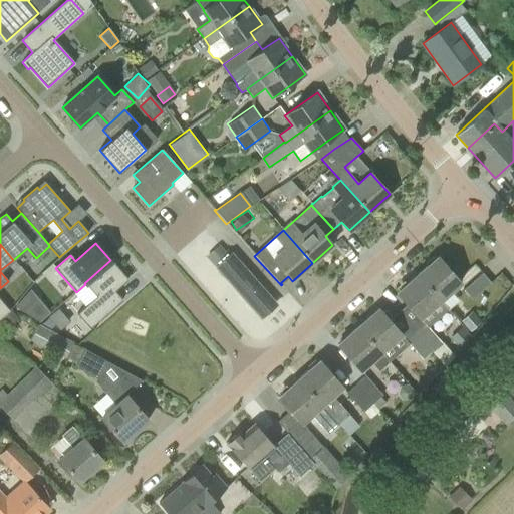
[(271,299),(244,268),(231,253),(216,267),(256,312),(271,299)]
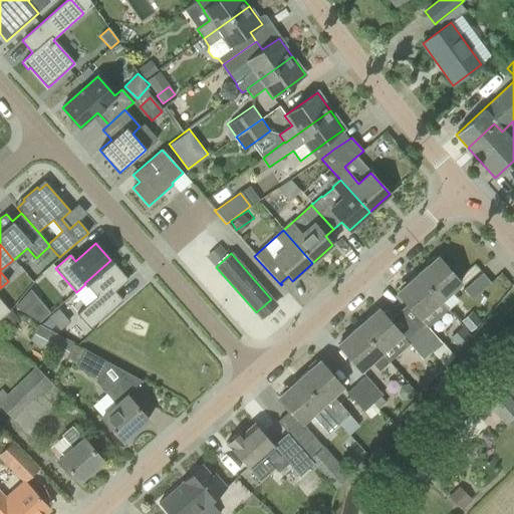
[(460,283),(457,279),(438,256),(417,275),(440,301),(460,283)]
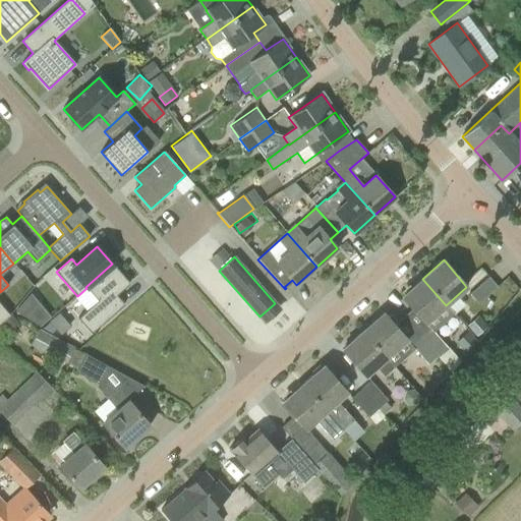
[(98,301),(77,319),(92,334),(124,304),(116,296),(130,284),(112,264),(85,287),(87,288),(98,301)]
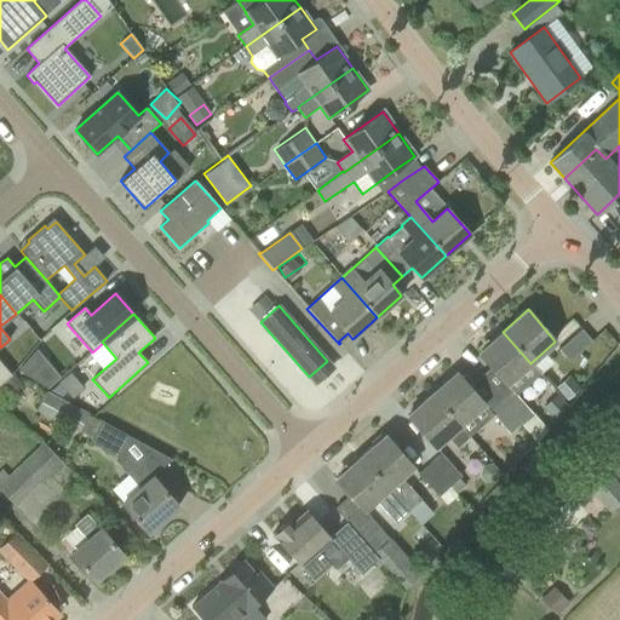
[(569,362),(592,342),(581,329),(558,350),(569,362)]
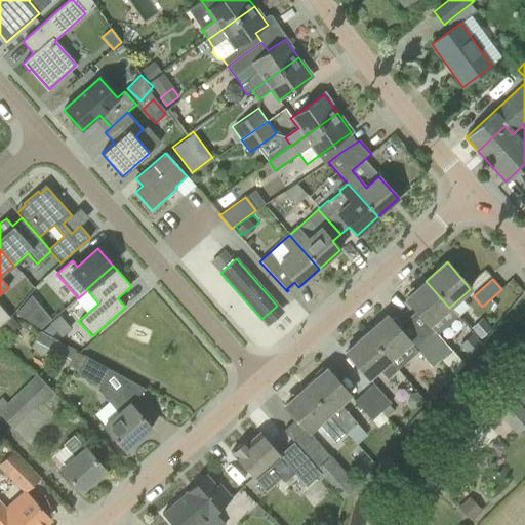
[(434,331),(425,339),(441,359),(451,351),(437,334),(457,316),(449,308),(426,281),(405,299),(434,331)]
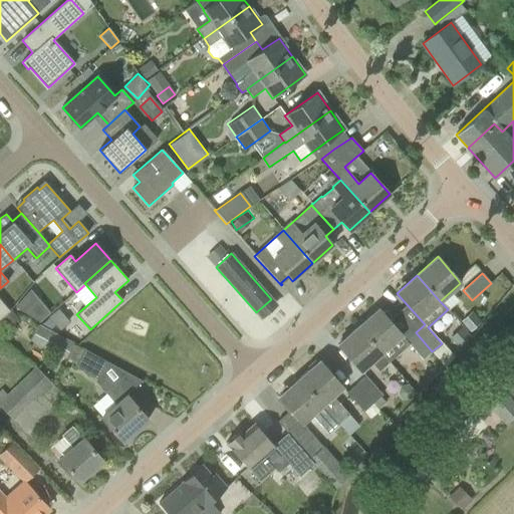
[(21,311),(37,298),(30,289),(15,307),(21,311)]
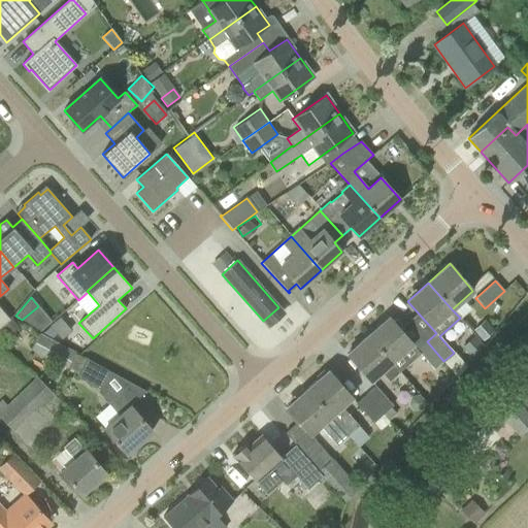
[(420,354),(417,351),(413,344),(389,318),(367,336),(399,371),(420,354)]
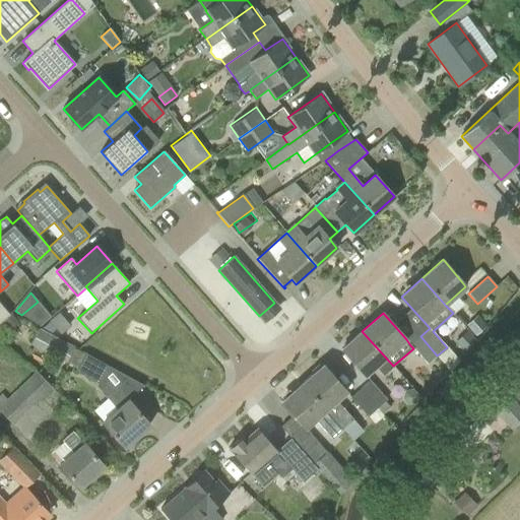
[(60,333),(69,326),(59,314),(42,328),(51,333),(56,329),(60,333)]
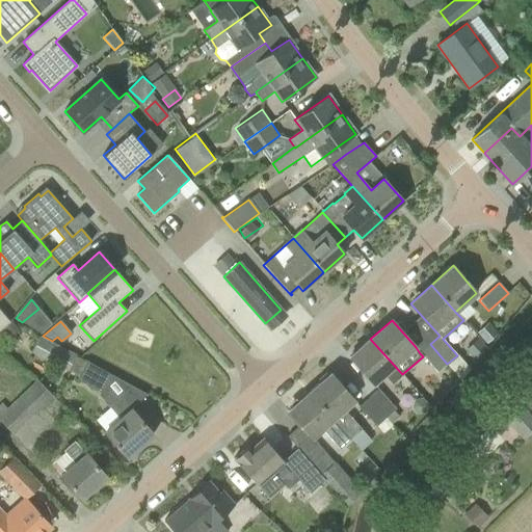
[(370,339),(349,356),(373,384),(384,374),(393,383),(402,374),(370,339)]
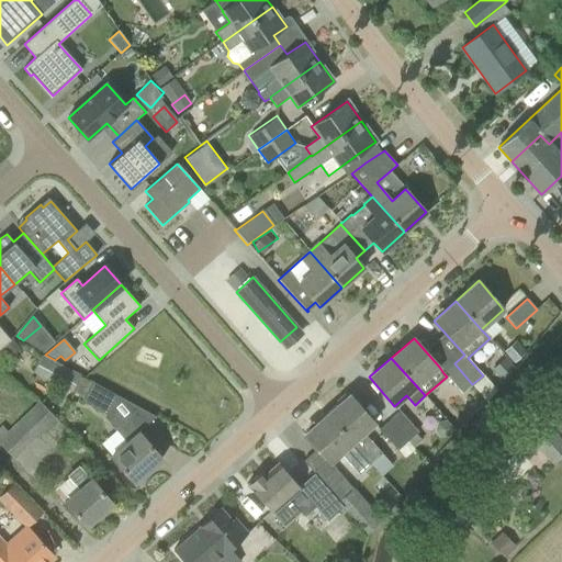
[(444,373),(447,377),(462,393),(472,384),(454,363),(444,373)]
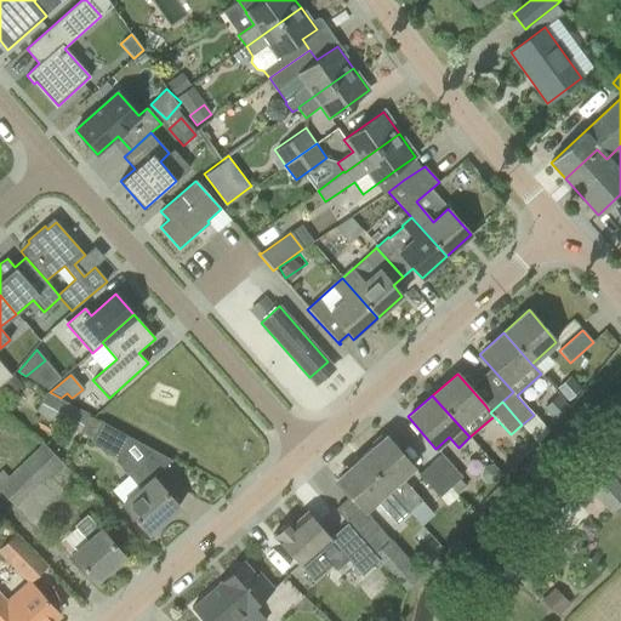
[(152,478),(140,463),(149,445),(102,420),(90,442),(121,459),(119,463),(127,474),(140,489),(123,503),(149,534),(155,534),(163,528),(163,522),(178,508),(153,478),(152,478)]
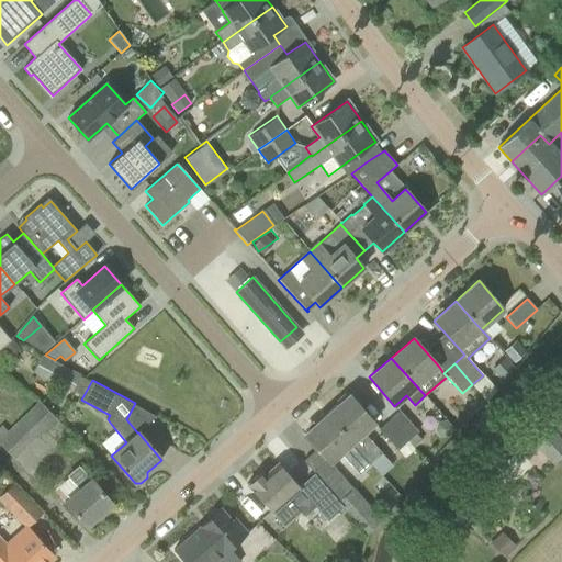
[(363,457),(370,464),(381,453),(363,433),(374,424),(349,395),(327,414),(364,457),(363,457)]
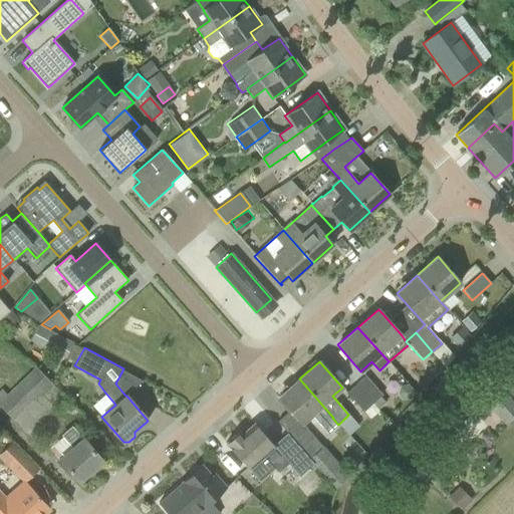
[(0,406),(14,420),(52,382),(36,366),(8,395),(2,389),(0,391),(0,406)]
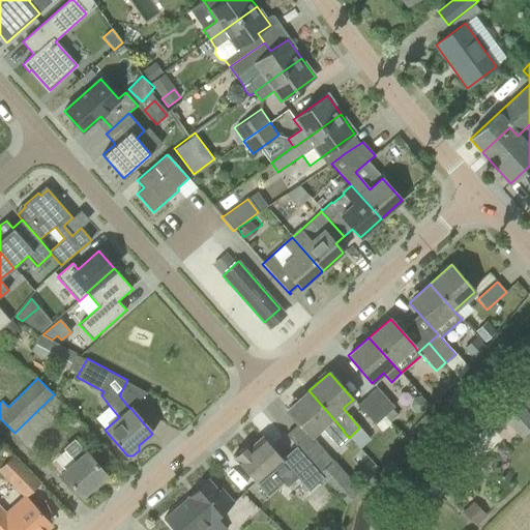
[(529,384),(524,389),(525,390),(501,412),(505,416),(504,417),(522,436),(529,429),(529,384)]
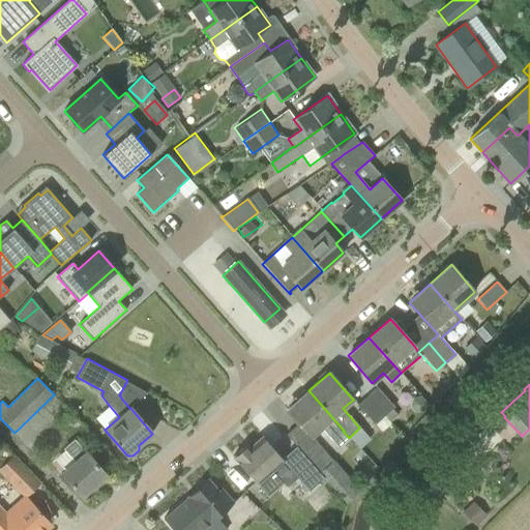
[(377,388),(367,396),(384,416),(394,408),(377,388)]
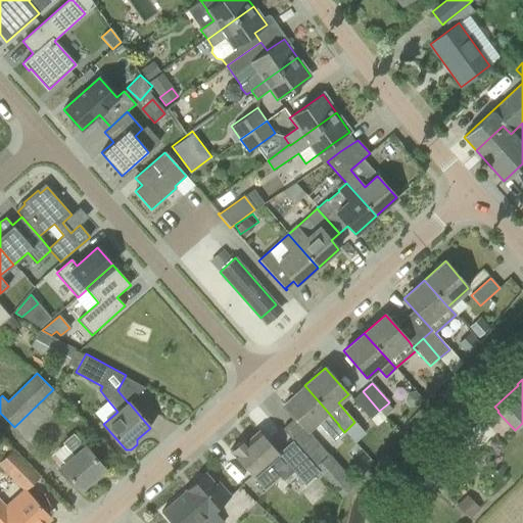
[(339,425),(304,385),(283,403),(306,430),(317,422),(334,440),(344,432),(338,425),(339,425)]
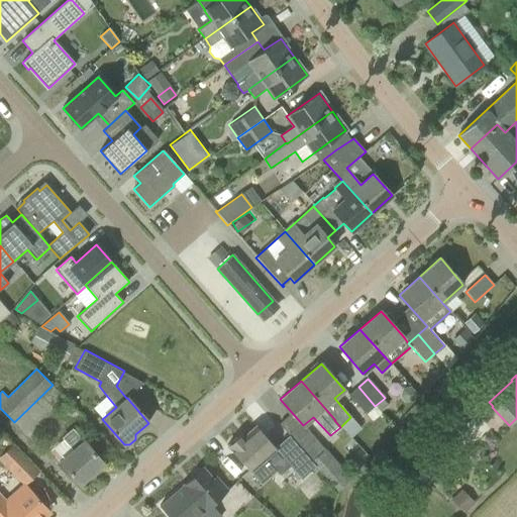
[(366,414),(375,406),(358,387),(348,395),(366,414)]
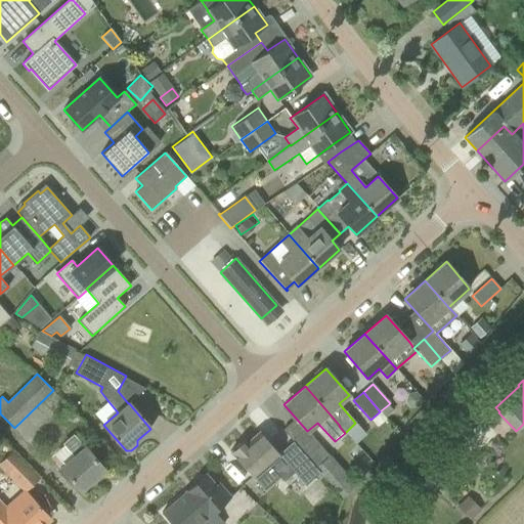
[(245,439),(230,451),(254,478),(269,465),(291,489),(301,480),(259,432),(247,442),(245,439)]
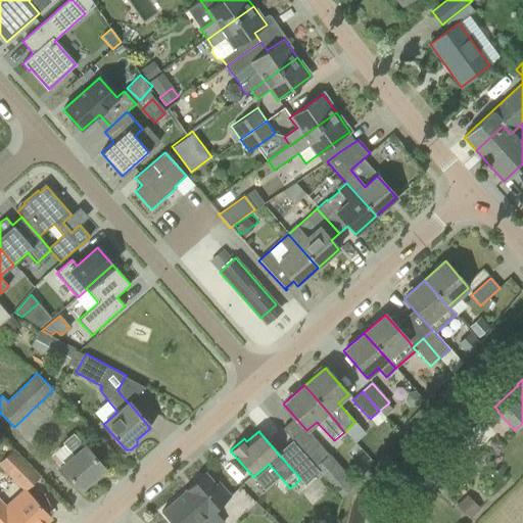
[(80,490),(104,469),(85,446),(73,433),(62,442),(74,456),(60,468),(80,490)]
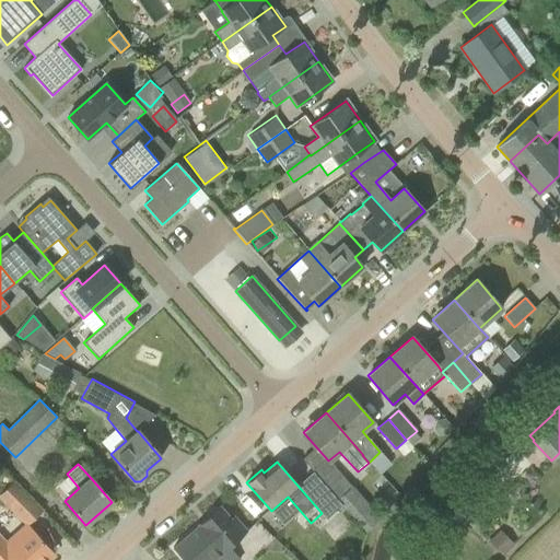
[(453,528),(496,480),(477,464),(434,512),(453,528)]
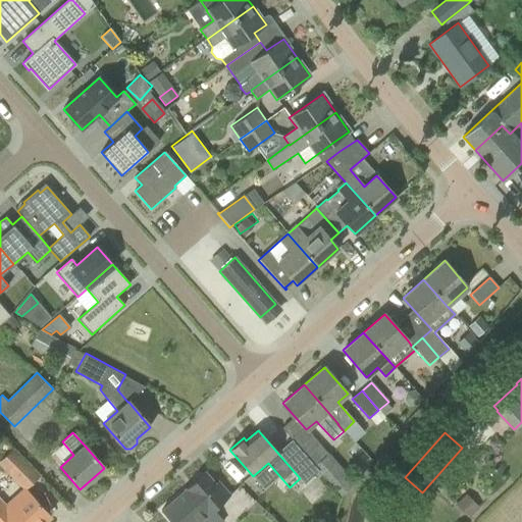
[(327,455),(327,454),(311,435),(299,447),(342,496),(354,484),(327,455)]
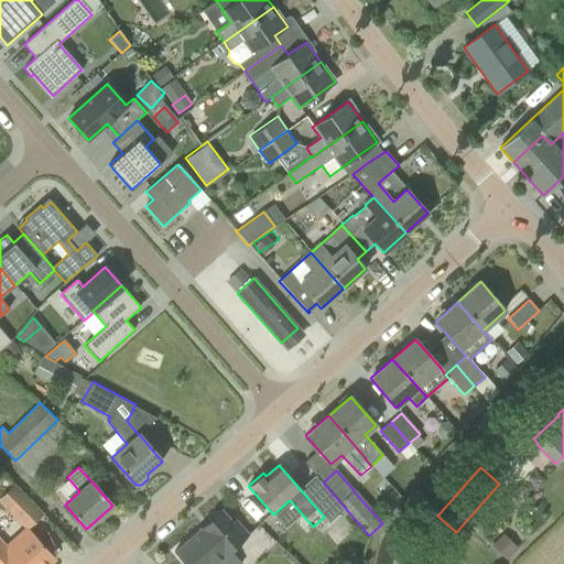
[(0,502),(8,511),(24,497),(14,486),(0,499),(0,502)]
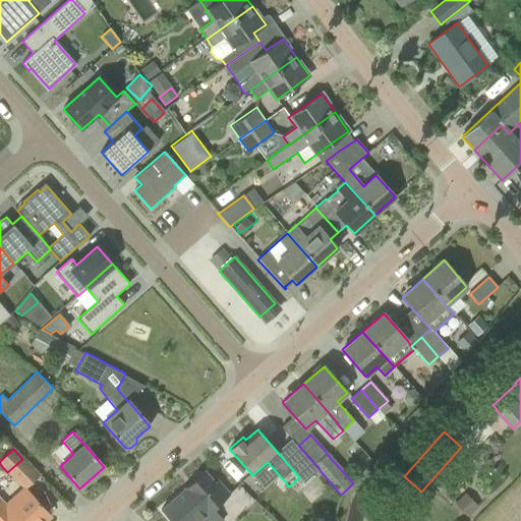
[(215,483),(205,471),(184,488),(184,489),(161,510),(170,520),(222,520),(223,520),(213,509),(230,495),(218,481),(215,483)]
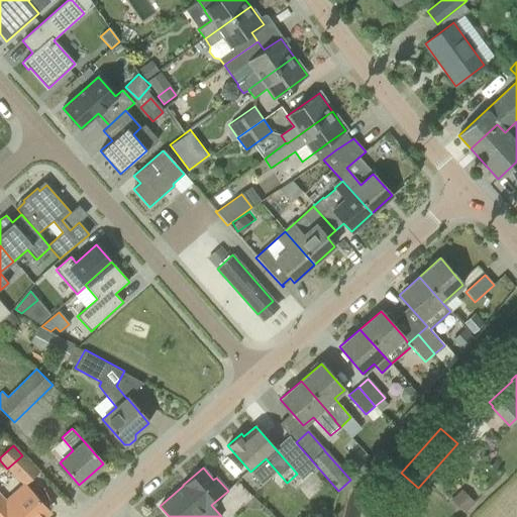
[(0,516),(44,516),(50,513),(36,498),(23,484),(5,500),(0,494),(0,516)]
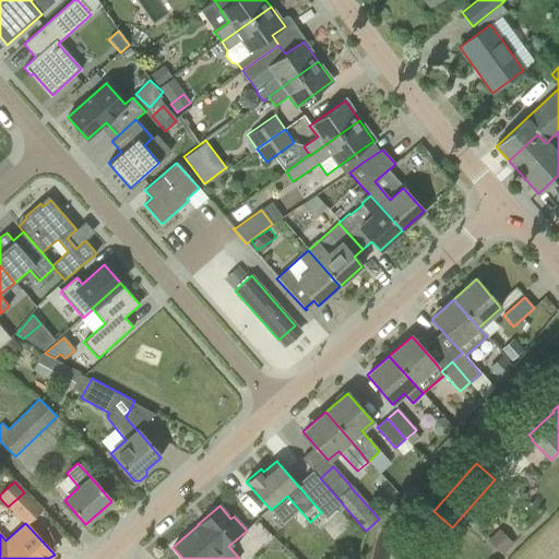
[(513,543),(499,528),(488,539),(502,554),(513,543)]
